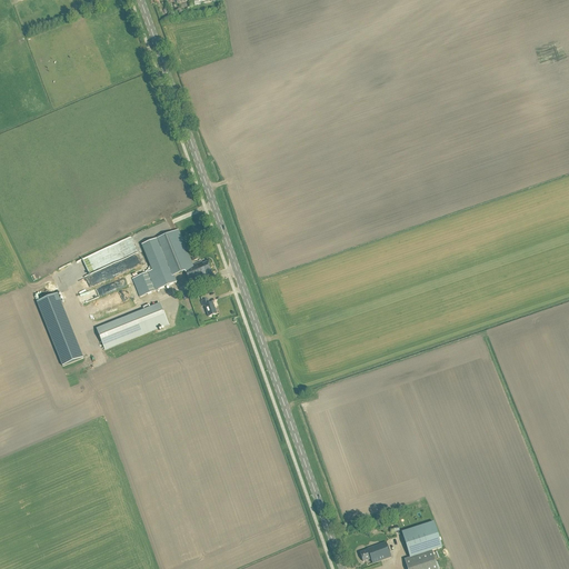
[(161,278),(165,288),(177,283),(175,277),(186,272),(189,282),(212,273),(208,262),(203,263),(202,262),(192,267),(178,230),(152,240),(162,265),(157,267),(161,278)]
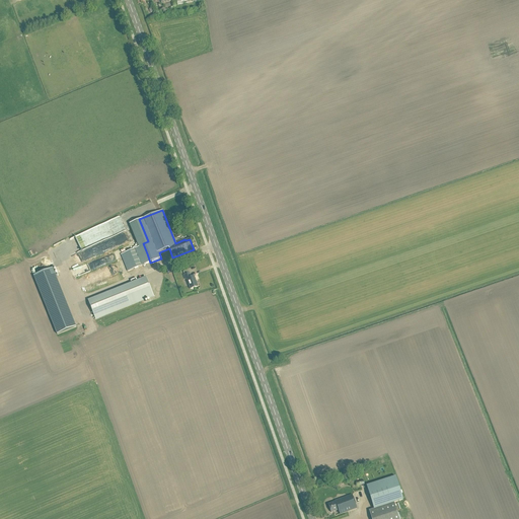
[(126,253),(122,254),(126,266),(128,272),(132,270),(141,267),(135,249),(126,253)]
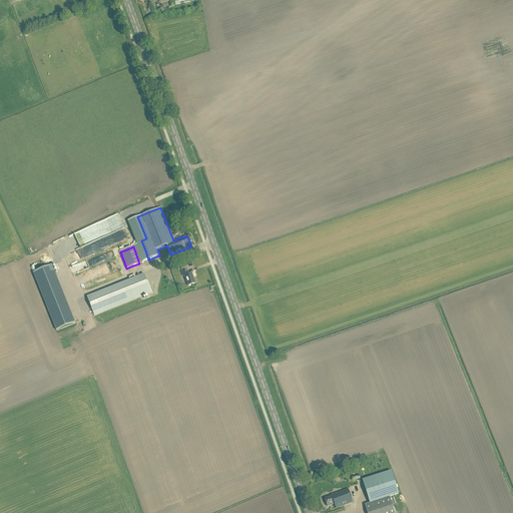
[(70,265),(82,261),(80,253),(67,259),(70,265)]
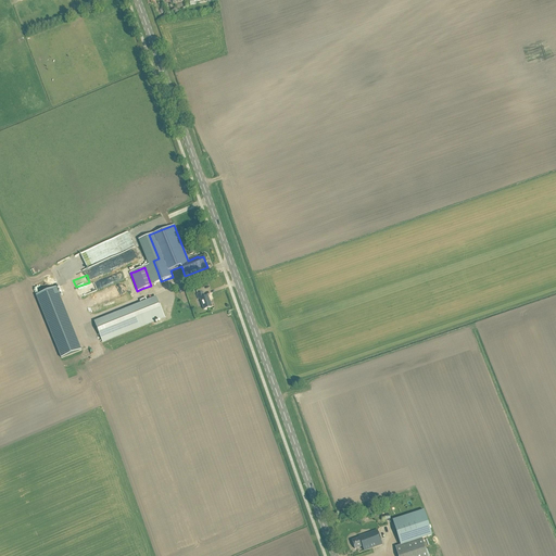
[(81,351),(57,288),(36,297),(61,358),(81,351)]
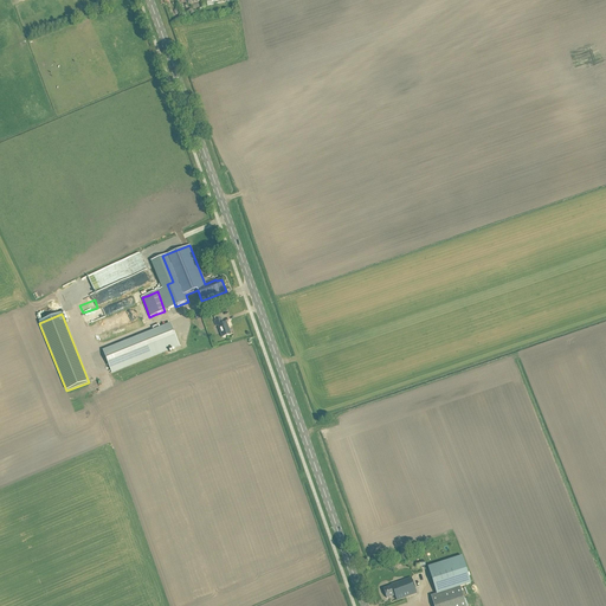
[(109,333),(133,322),(129,315),(105,324),(109,333)]
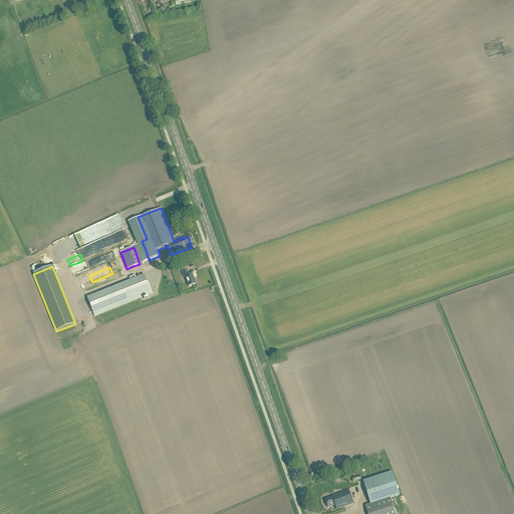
[(189,275),(188,270),(182,272),(183,277),(185,276),(189,287),(196,284),(192,274),(189,275)]
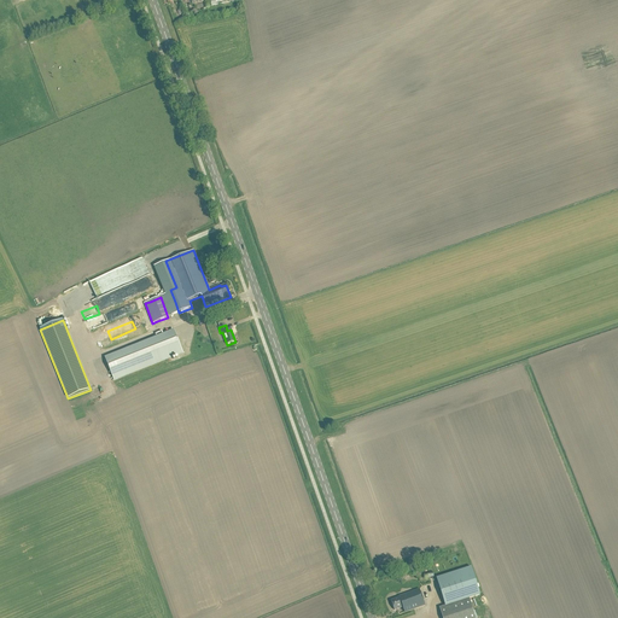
[(182,354),(174,332),(105,360),(115,382),(182,354)]
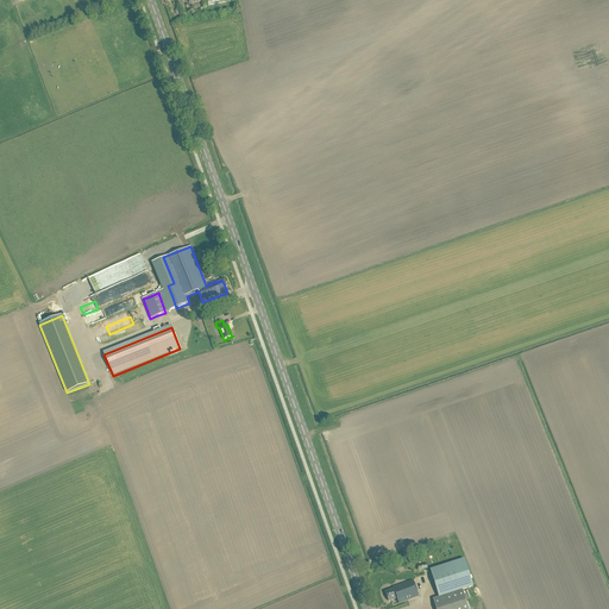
[(464,559),(431,570),(439,598),(463,590),(473,588),(464,559)]
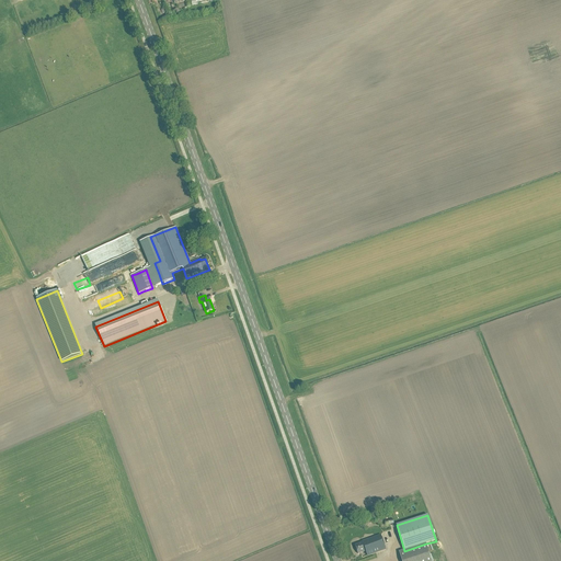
[(386,550),(380,536),(362,542),(363,544),(355,546),(358,556),(366,552),(367,557),(386,550)]
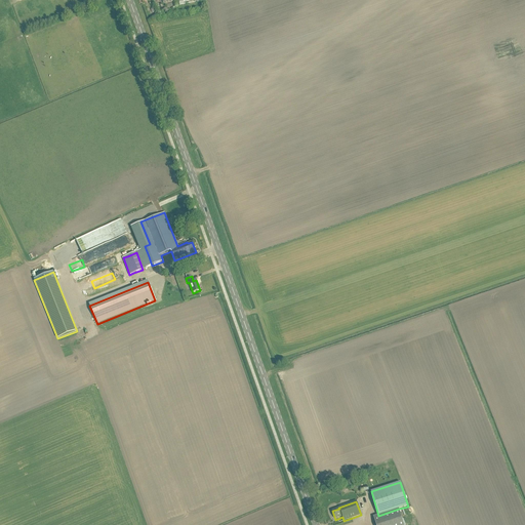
[(378,516),(373,517),(375,524),(403,524),(399,509),(378,516)]
